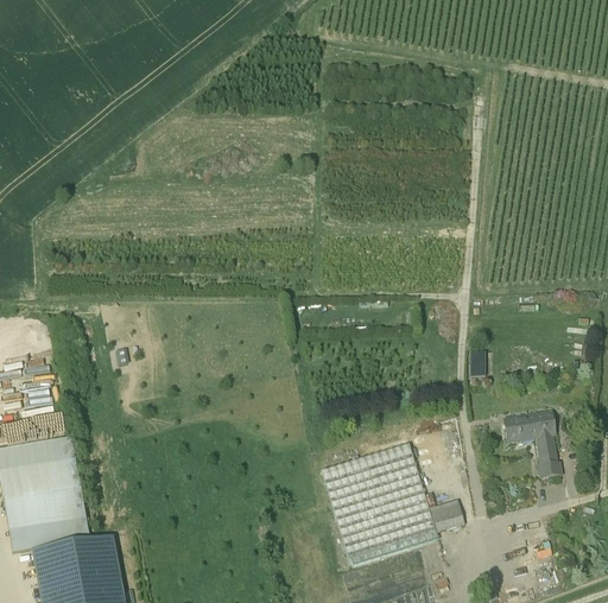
[(486,375),(486,348),(470,348),(470,374),(486,375)]
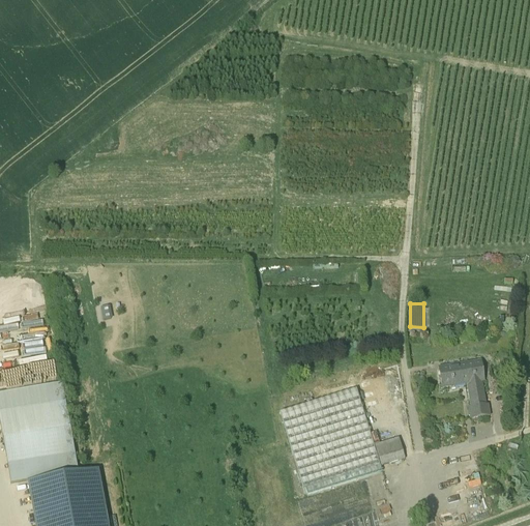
[(484,402),(481,377),(483,377),(480,358),(439,364),(441,383),(467,379),(471,404),(468,405),(470,415),(490,412),(488,402),(484,402)]
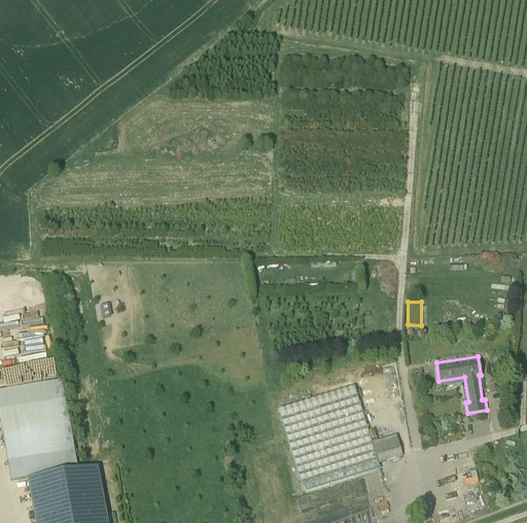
[(74,448),(61,377),(0,388),(0,417),(8,460),(11,479),(36,474),(77,466),(74,448)]
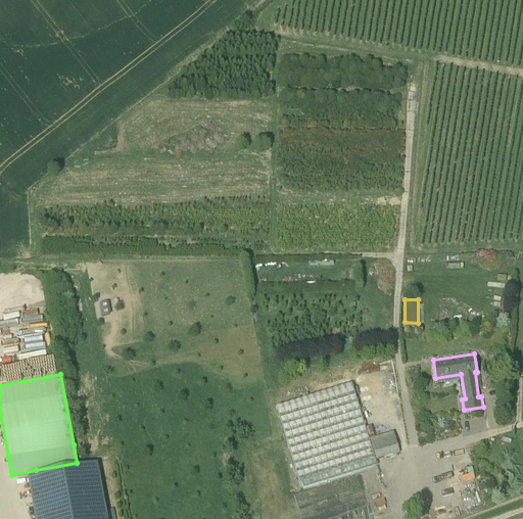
[(301,486),(361,468),(377,463),(351,380),(276,404),(301,486)]
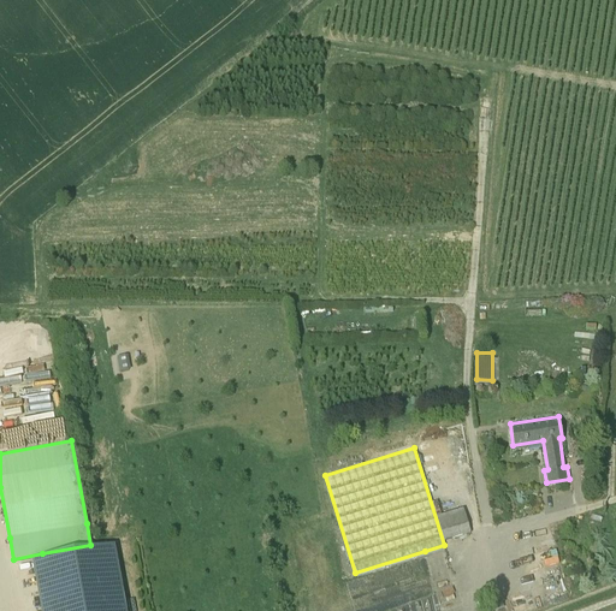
[(443,538),(471,529),(463,505),(436,514),(443,538)]
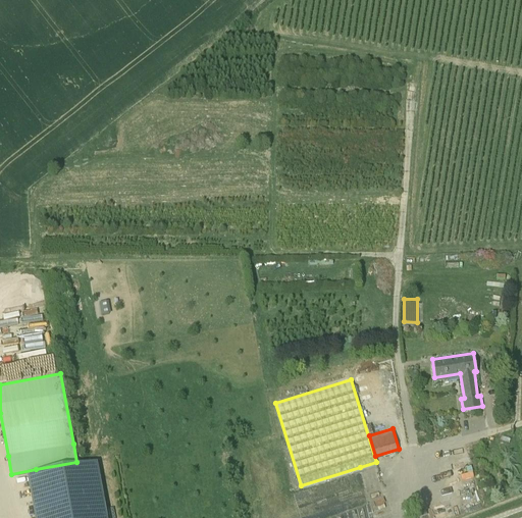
[(76,462),(36,469),(44,517),(107,517),(97,459),(76,462)]
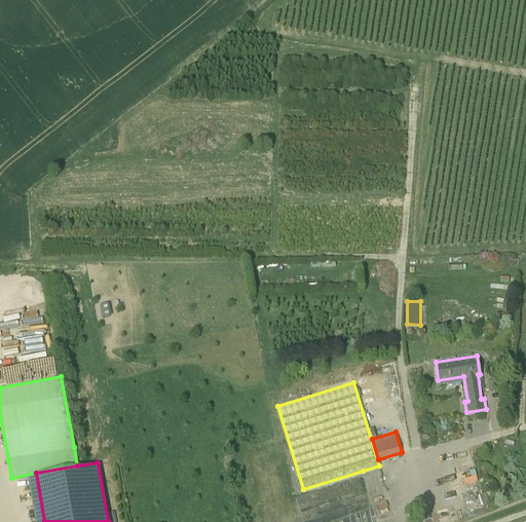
[(349,496),(350,510),(361,508),(362,514),(366,514),(367,521),(368,521),(377,521),(376,510),(371,510),(368,488),(355,489),(355,495),(349,496)]
